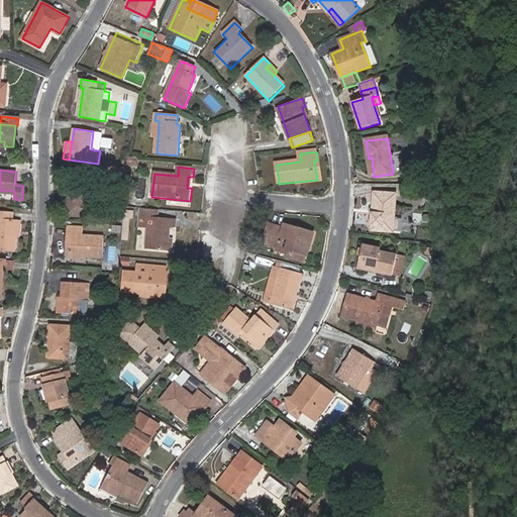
[(70,177),(70,187),(99,190),(100,180),(70,177)]
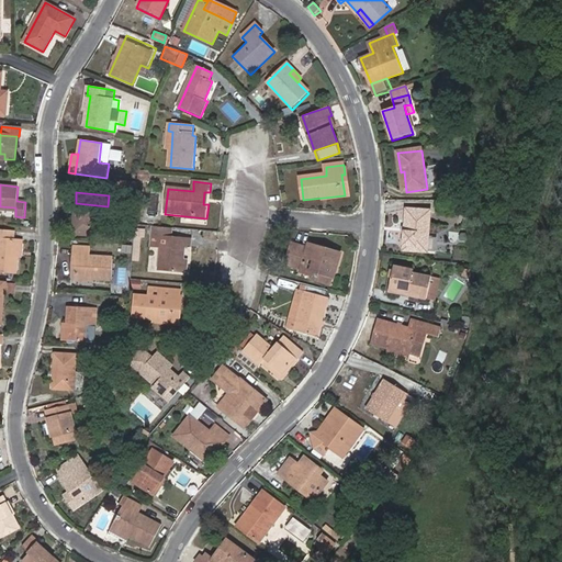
[(76,203),(72,234),(96,236),(97,222),(107,223),(108,206),(76,203)]
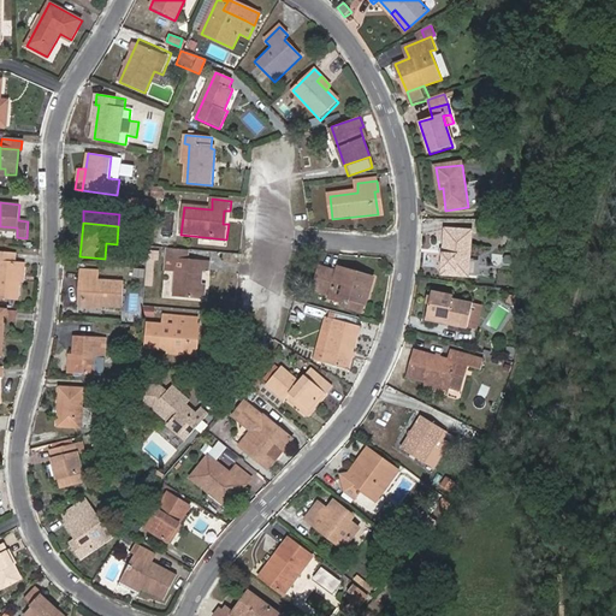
[(445,231),(443,268),(455,270),(454,277),(468,278),(472,232),(445,231)]
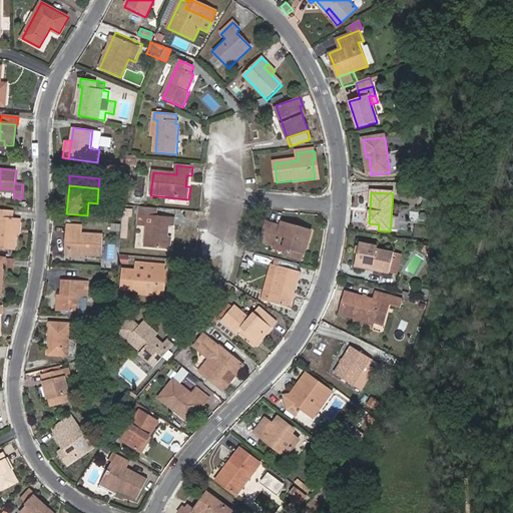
[(17,231),(17,220),(12,220),(13,211),(0,209),(0,246),(15,248),(17,231)]
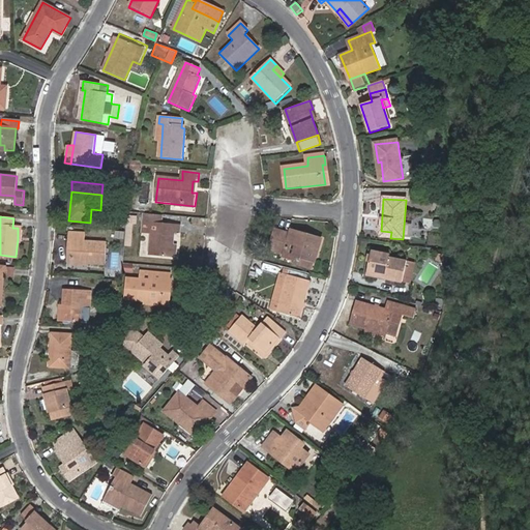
[(171,258),(173,246),(174,233),(180,234),(181,226),(144,222),(143,233),(152,234),(150,256),(171,258)]
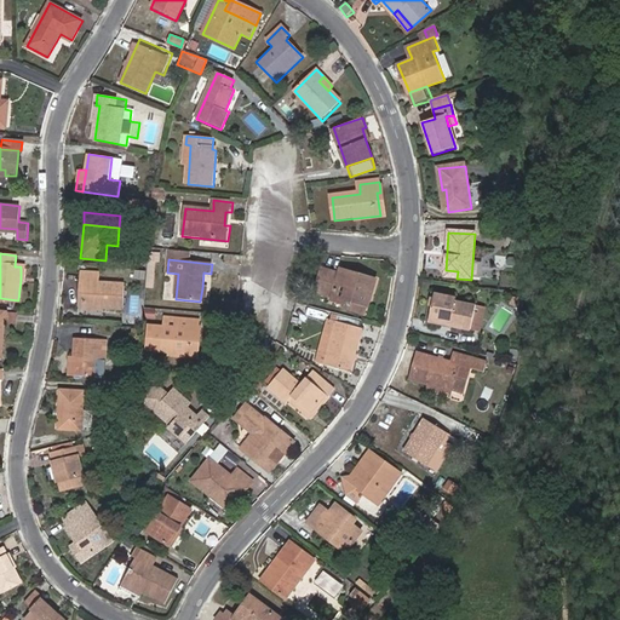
[(125,282),(99,281),(99,273),(81,270),(80,281),(85,282),(82,305),(124,309),(125,282)]
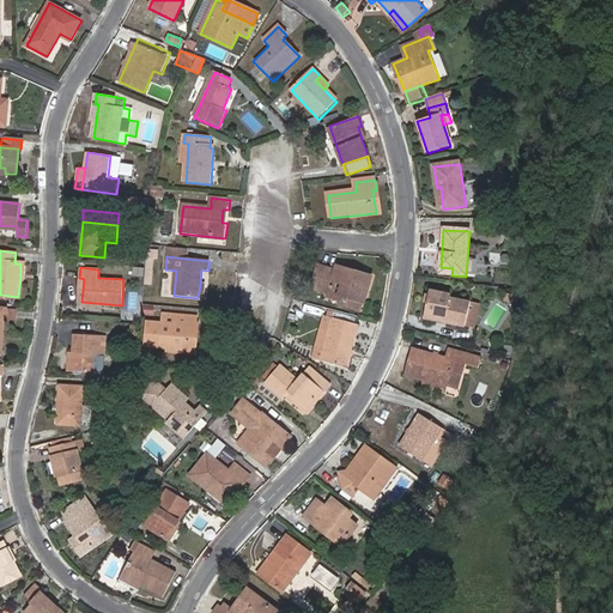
[(353,279),(354,274),(340,271),(339,274),(321,268),(314,290),(334,297),(332,301),(344,304),(345,299),(366,307),(375,280),(363,277),(362,281),(353,279)]
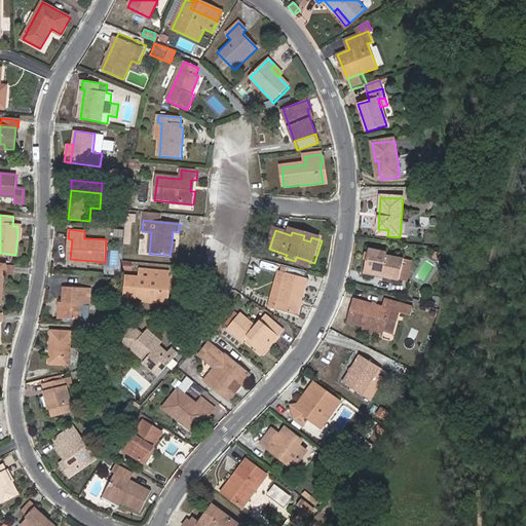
[(364,274),(399,282),(404,261),(386,257),(386,254),(370,250),(364,274)]
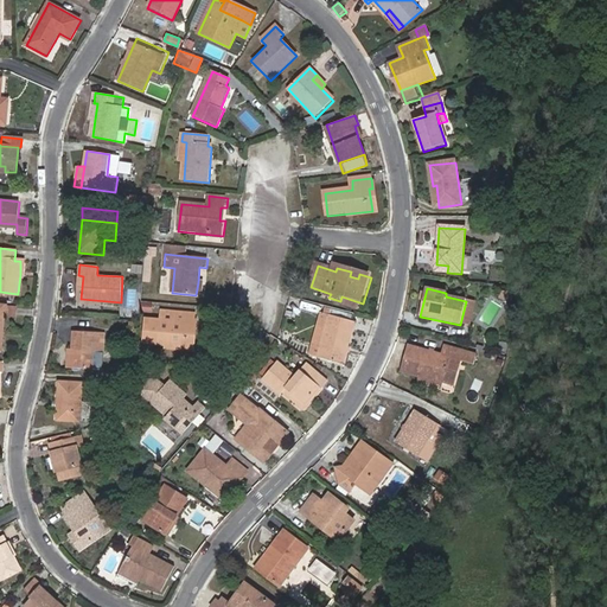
[(151,312),(151,301),(139,301),(139,312),(151,312)]
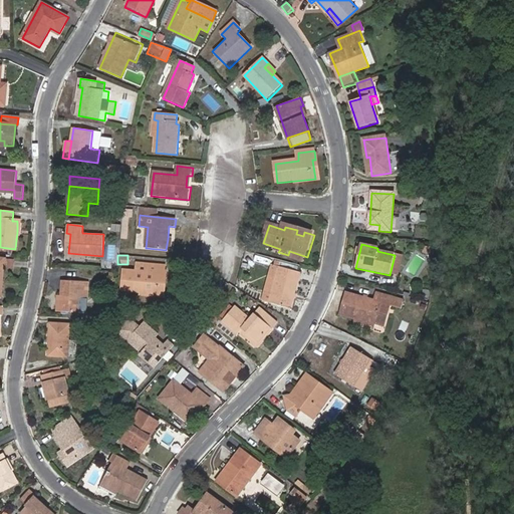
[(122,290),(158,292),(160,272),(164,273),(165,265),(149,264),(138,263),(137,273),(123,271),(122,290)]
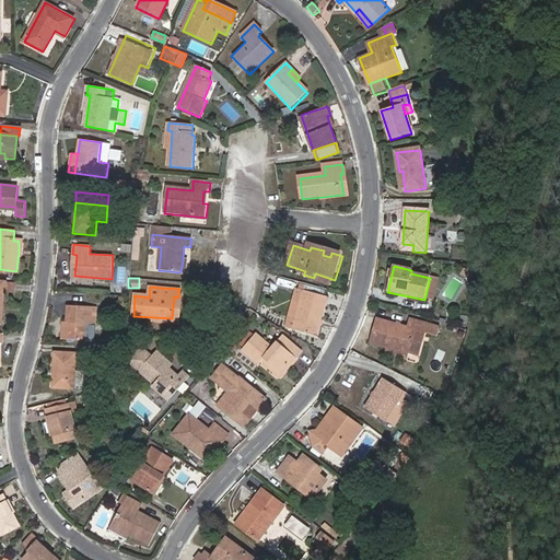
[(298,291),(286,329),(316,339),(327,300),(298,291)]
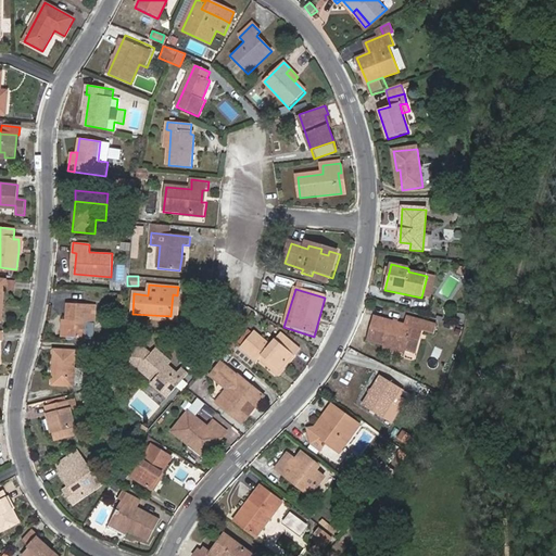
[(123,311),(125,293),(116,293),(115,310),(123,311)]
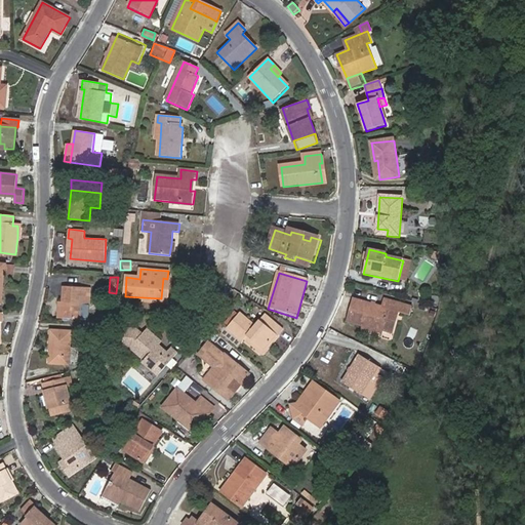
[(163,278),(161,298),(169,299),(170,279),(167,279),(163,278)]
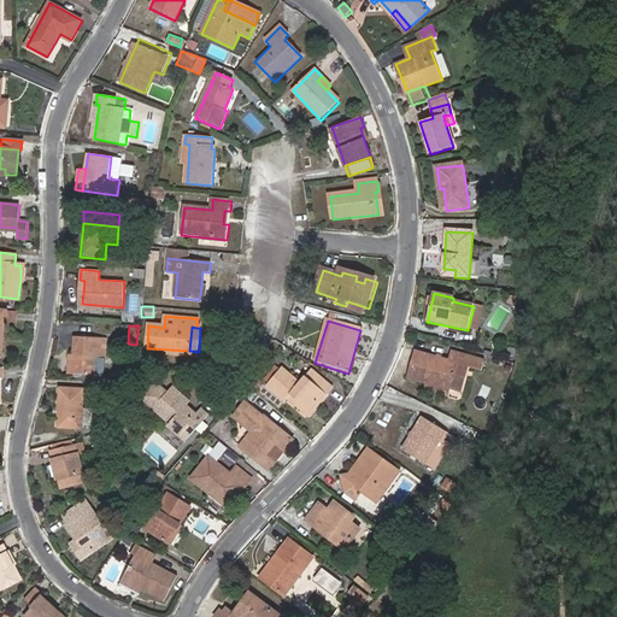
[(74,352),(72,371),(94,372),(95,348),(106,348),(106,335),(75,334),(74,352)]
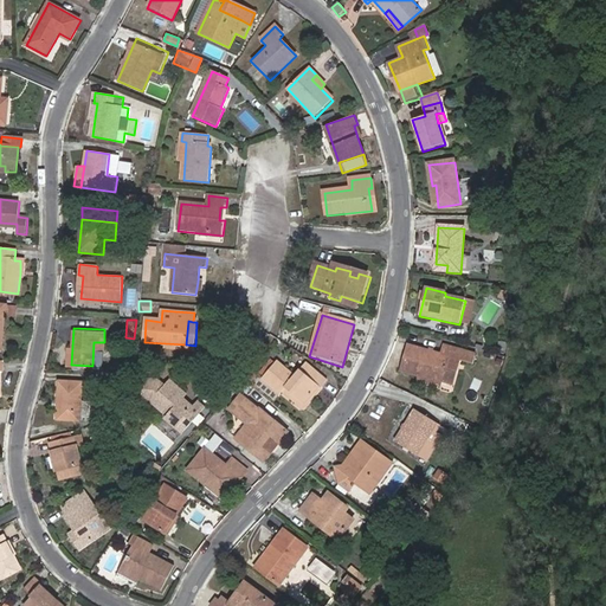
[(71,365),(71,372),(102,373),(104,342),(94,342),(92,366),(71,365)]
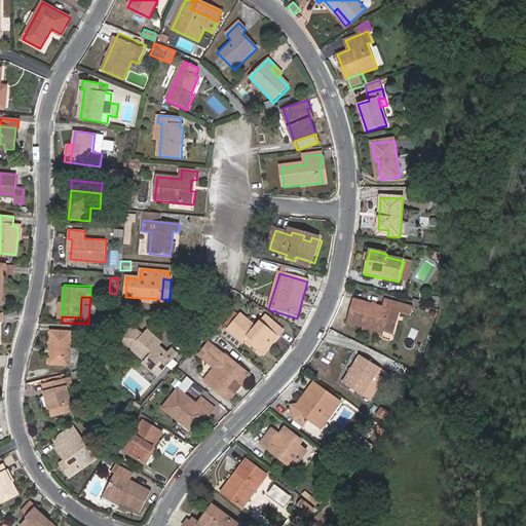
[(382,307),(353,299),(346,321),(381,332),(387,311),(411,317),(413,308),(384,300),(382,307)]
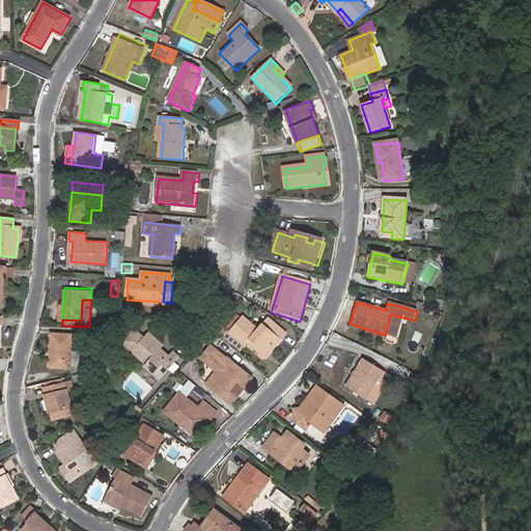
[(279,339),(281,341),(286,334),(261,313),(252,325),(243,316),(229,333),(245,345),(246,344),(249,340),(267,355),(279,339)]
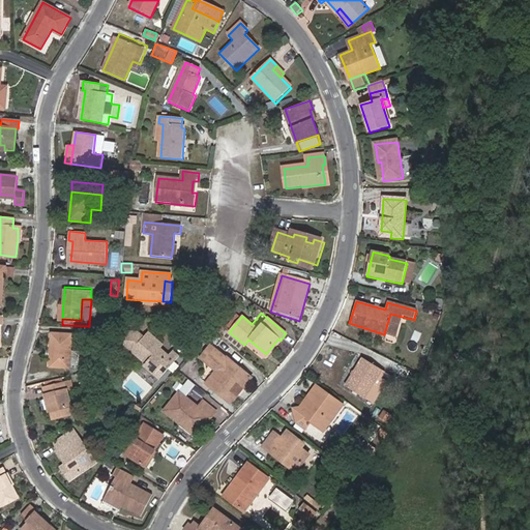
[(52,331),(50,365),(69,366),(72,333),(52,331)]
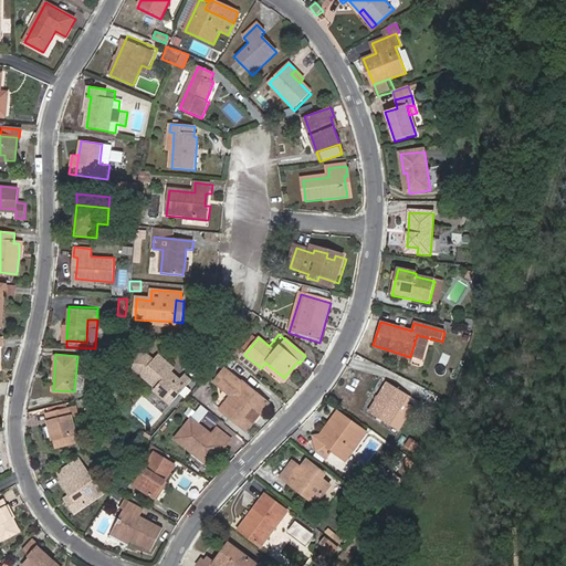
[(155,389),(170,404),(191,380),(185,374),(179,379),(165,366),(167,363),(157,354),(142,373),(157,386),(155,389)]
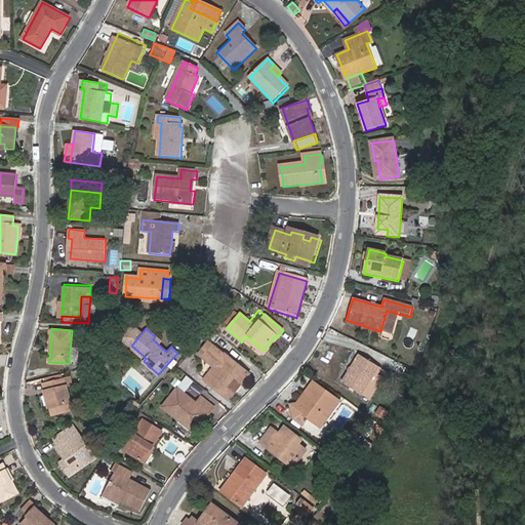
[(263,356),(278,337),(276,335),(264,351),(246,336),(243,340),(263,356)]
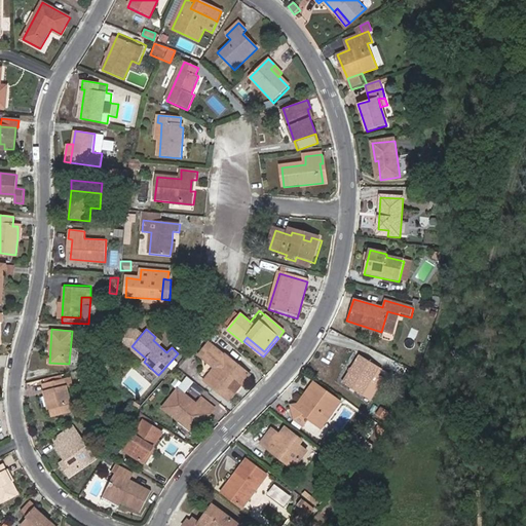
[(214,368),(203,381),(228,402),(233,395),(227,389),(233,381),(239,386),(249,376),(212,346),(201,359),(214,368)]
